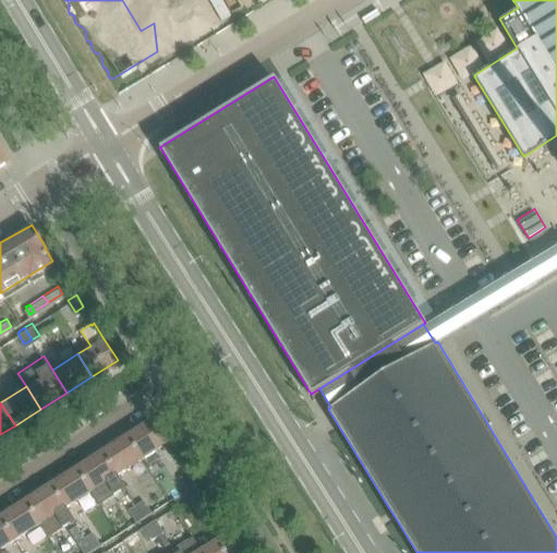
[(150,417),(126,432),(142,455),(167,439),(153,416),(150,417)]
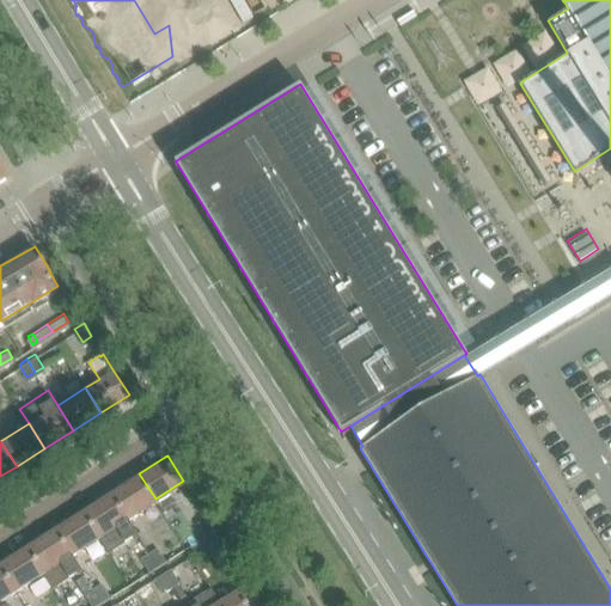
[(156,499),(139,473),(111,491),(127,516),(156,499)]
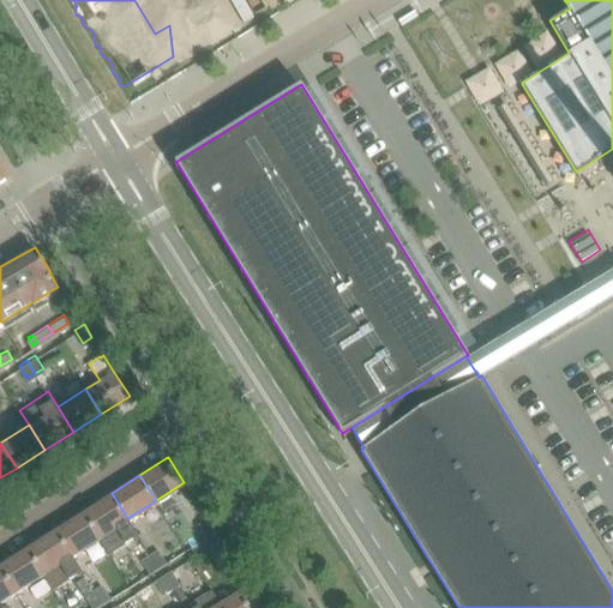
[(112,493),(83,511),(100,536),(108,551),(137,533),(127,518),(112,493)]
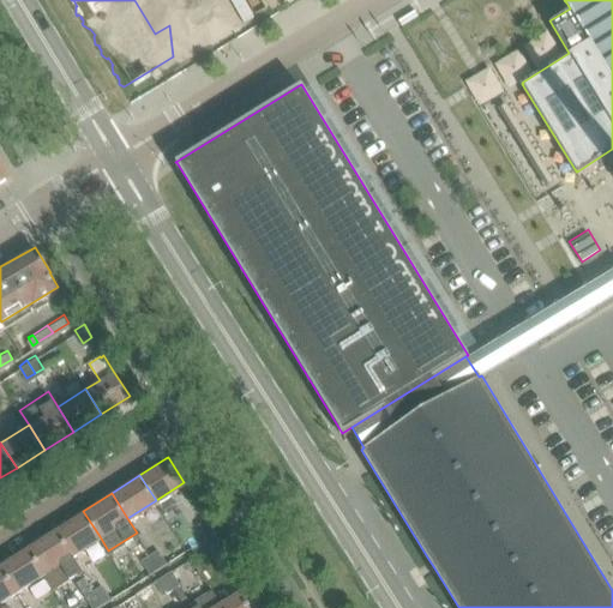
[(100,536),(83,511),(55,529),(71,554),(100,536)]
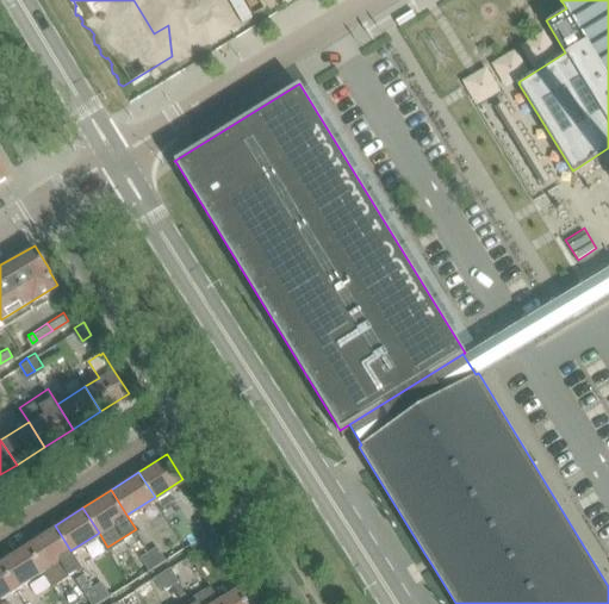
[(204,531),(212,525),(204,512),(196,518),(204,531)]
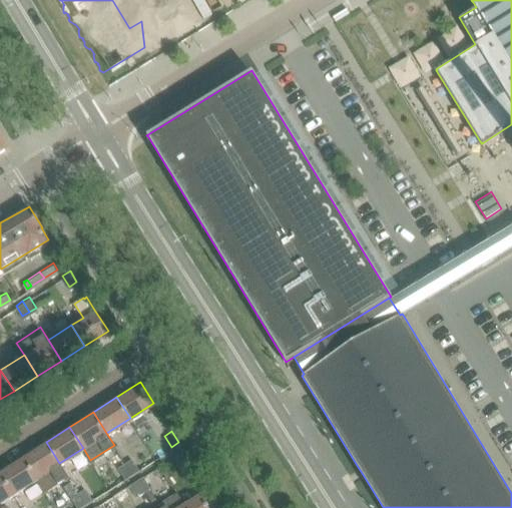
[(46,442),(22,456),(36,478),(44,490),(67,475),(59,463),(46,442)]
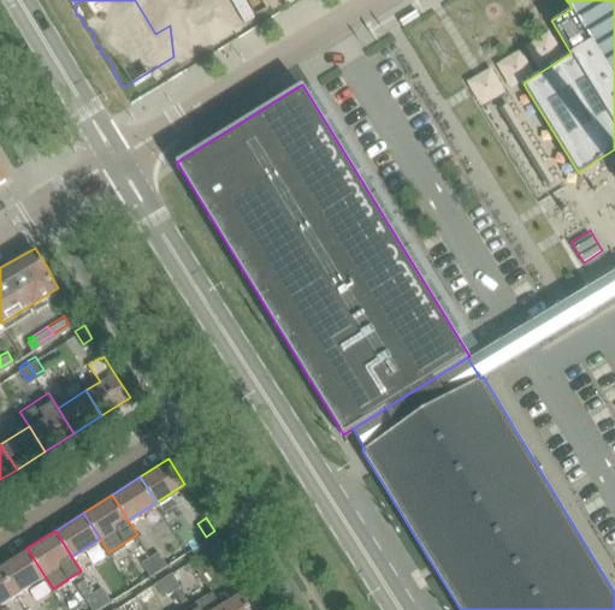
[(218,539),(211,544),(219,557),(228,551),(219,539),(218,539)]
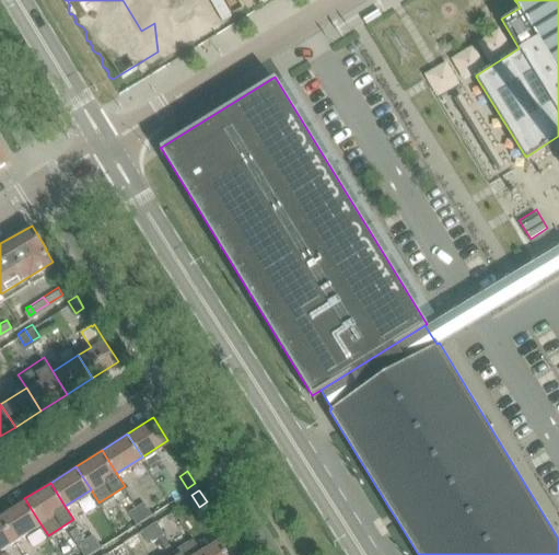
[(39,522),(24,498),(0,513),(0,517),(13,539),(39,522)]
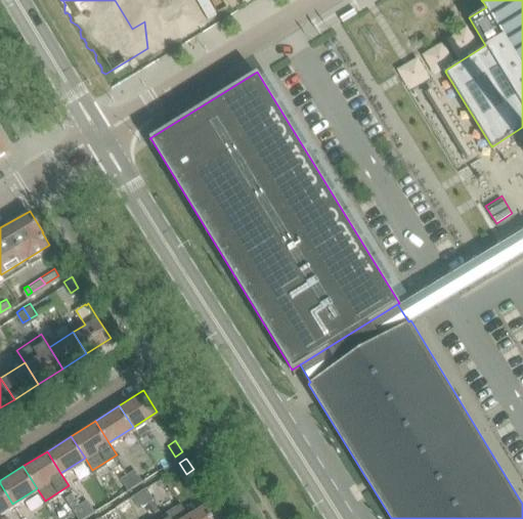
[(134,482),(140,478),(133,467),(127,471),(134,482)]
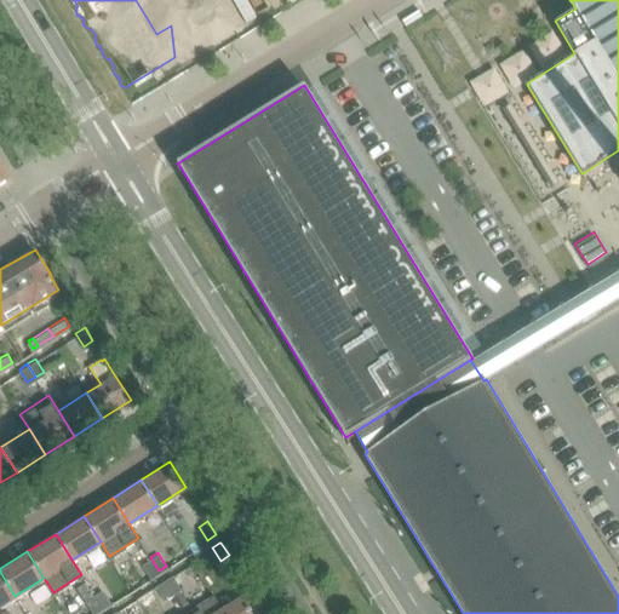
[(150,575),(159,571),(150,557),(142,562),(150,575)]
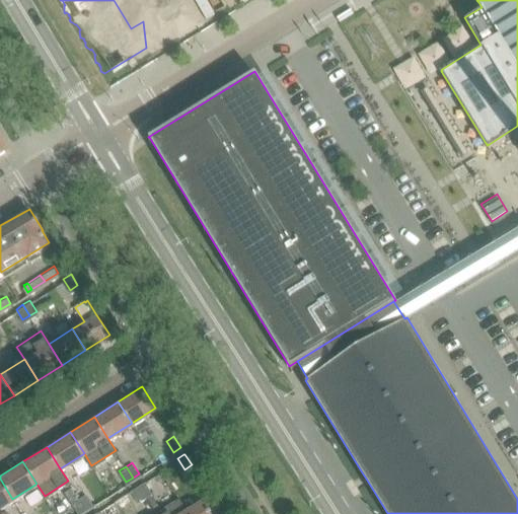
[(0,505),(12,499),(0,479),(0,505)]
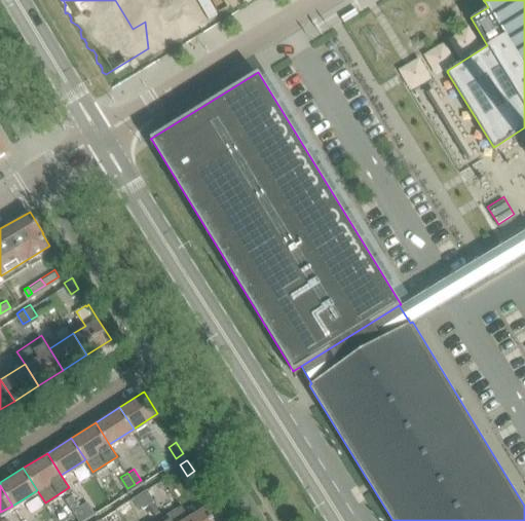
[(153,497),(146,486),(139,491),(146,501),(153,497)]
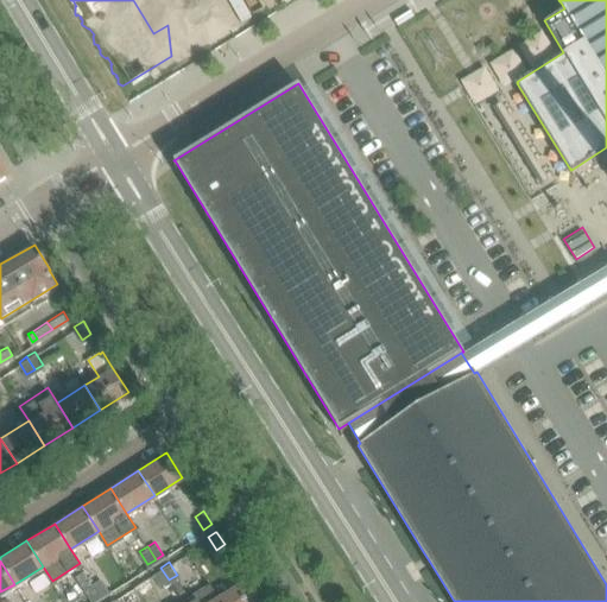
[(160,585),(169,580),(160,568),(152,572),(160,585)]
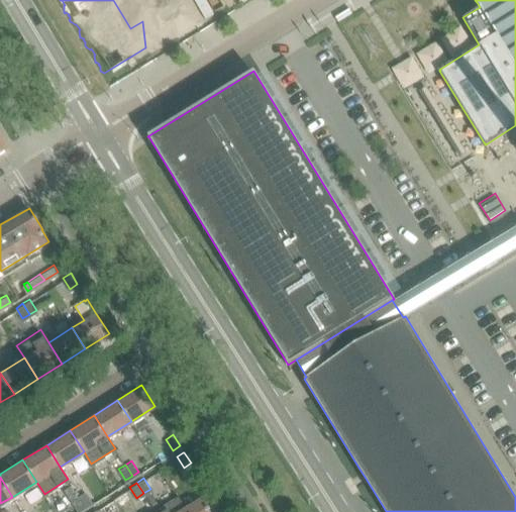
[(71,484),(64,488),(78,510),(85,506),(78,495),(71,484)]
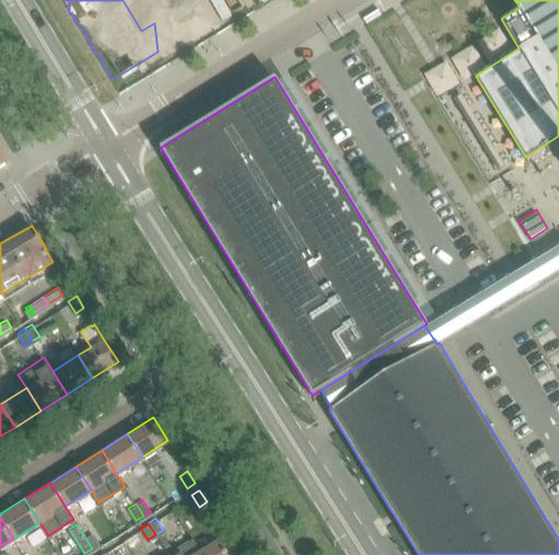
[(92,548),(100,543),(92,532),(84,536),(92,548)]
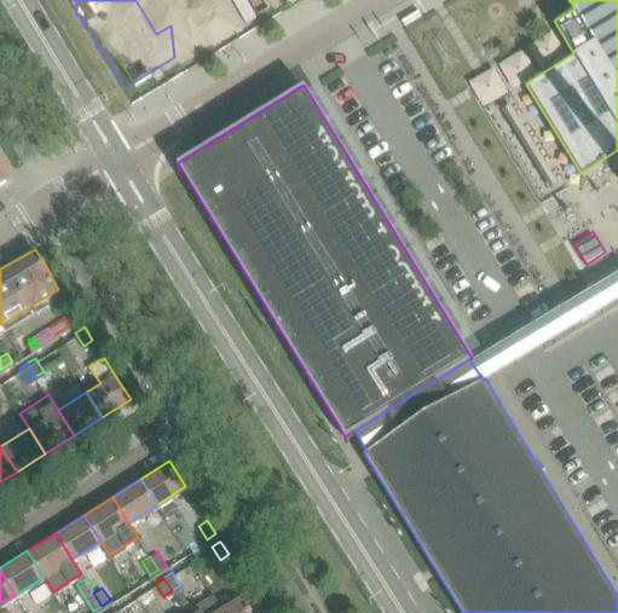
[(227,612),(266,612),(250,588),(223,606),(227,612)]
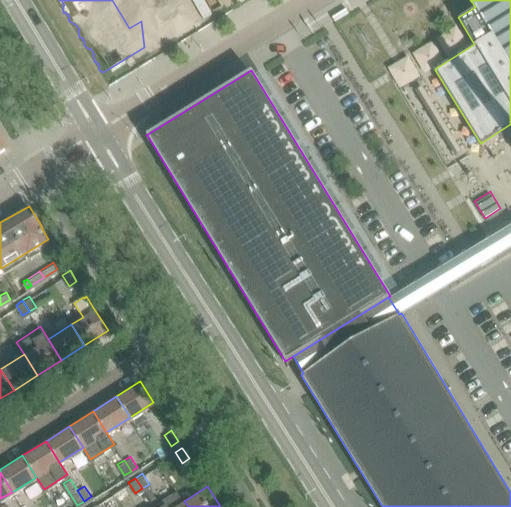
[(152,504),(154,506),(188,506),(184,501),(176,489),(152,504)]
